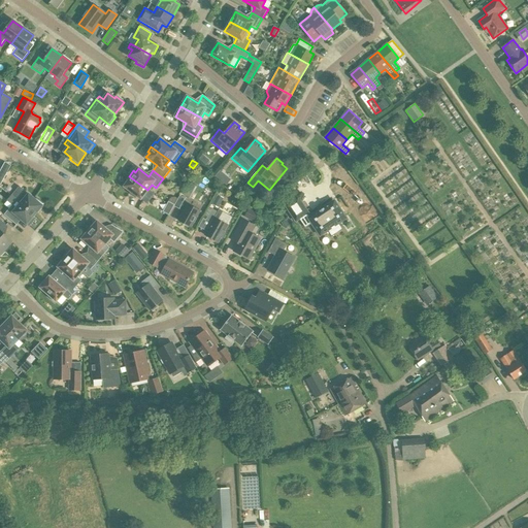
[(220,170),(216,176),(221,180),(226,175),(220,170)]
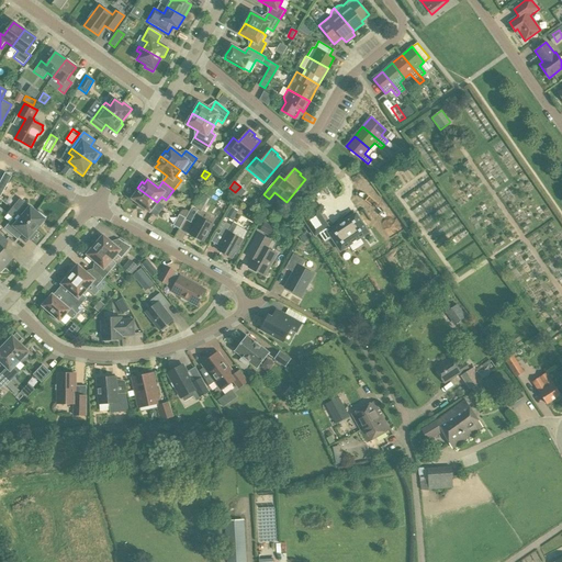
[(159,203),(157,202),(137,188),(134,193),(135,194),(132,199),(139,204),(137,205),(144,210),(145,209),(157,217),(160,213),(155,209),(159,203)]
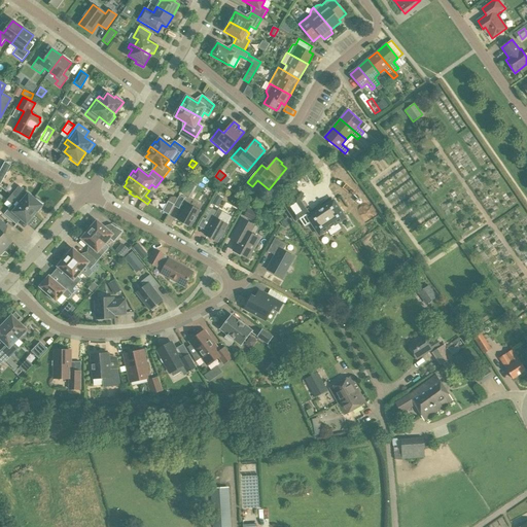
[(379,213),(358,185),(349,191),(354,199),(349,202),(365,223),(379,213)]
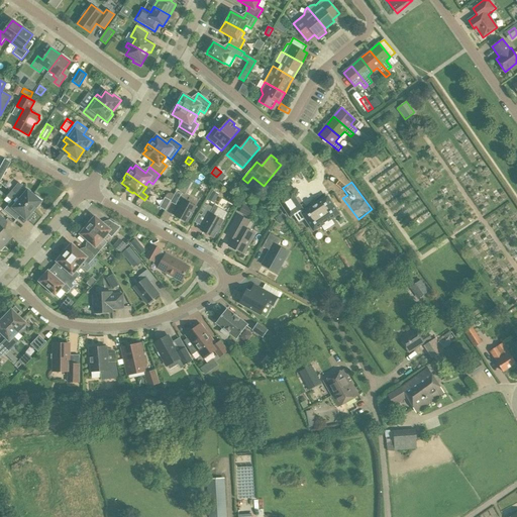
[(34,196),(19,183),(11,192),(20,199),(33,211),(43,200),(36,194),(34,196)]
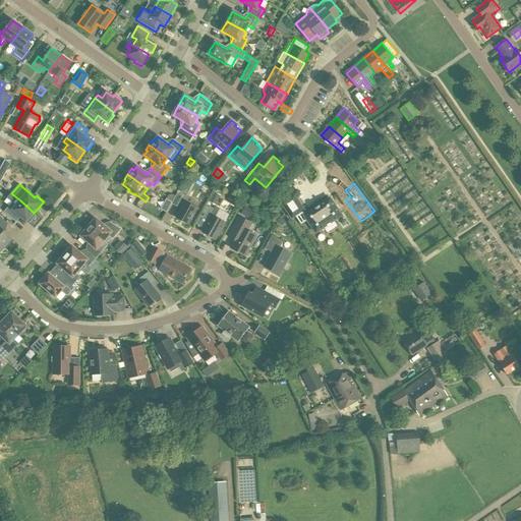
[(172,203),(172,204),(177,207),(183,195),(177,192),(175,196),(172,203)]
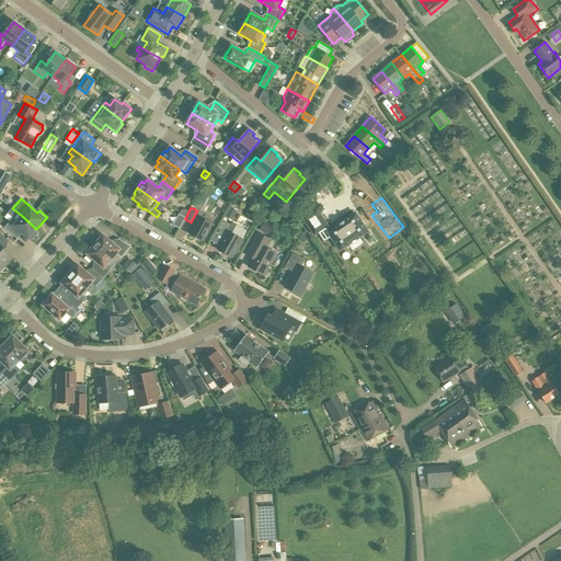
[(238,210),(231,207),(226,217),(232,220),(238,210)]
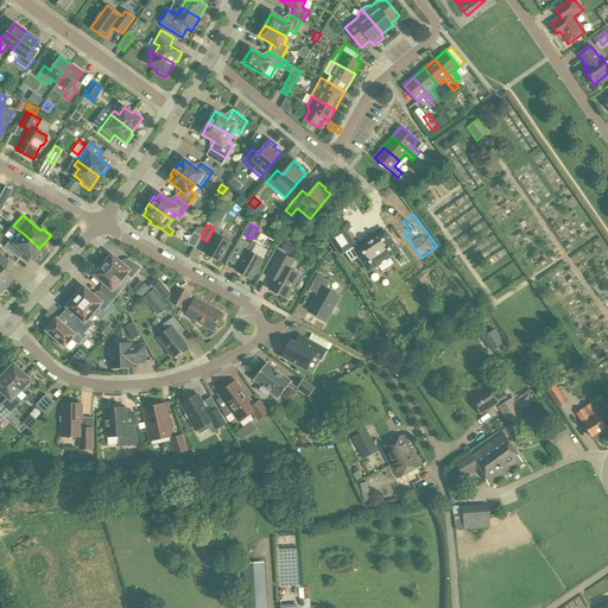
[(356,251),(354,246),(355,246),(343,228),(329,238),(341,254),(346,252),(352,261),(359,257),(369,271),(378,265),(382,271),(394,264),(390,257),(398,252),(385,232),(356,251)]
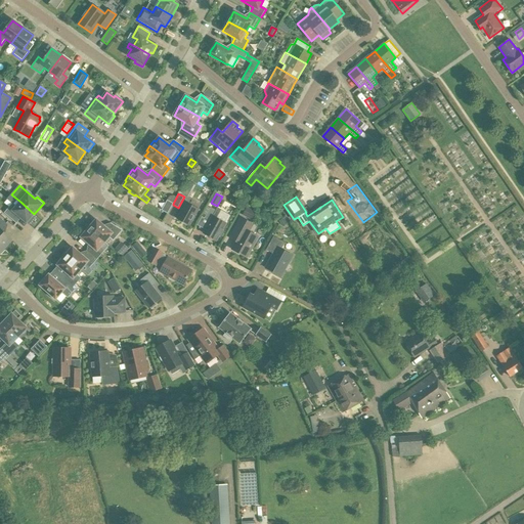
[(173,205),(173,204),(167,201),(162,210),(168,214),(173,205)]
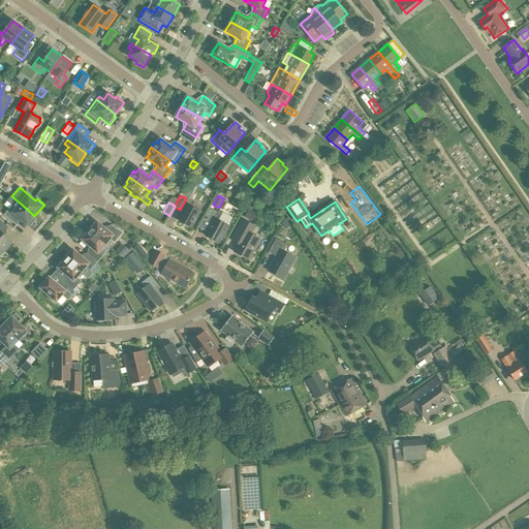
[(33,218),(34,216),(21,204),(16,209),(12,206),(4,215),(14,223),(19,218),(29,226),(35,219),(33,218)]
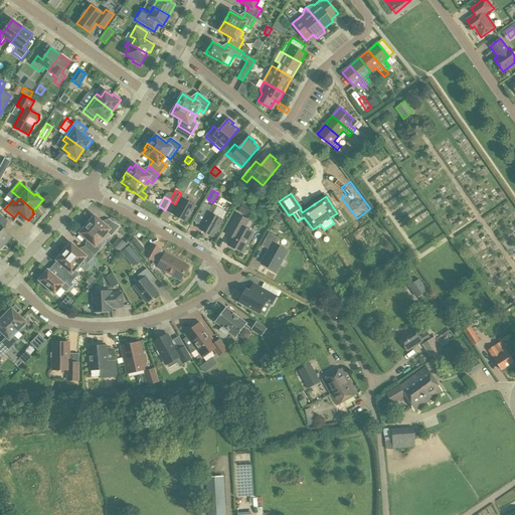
[(186,221),(194,205),(183,199),(174,215),(186,221)]
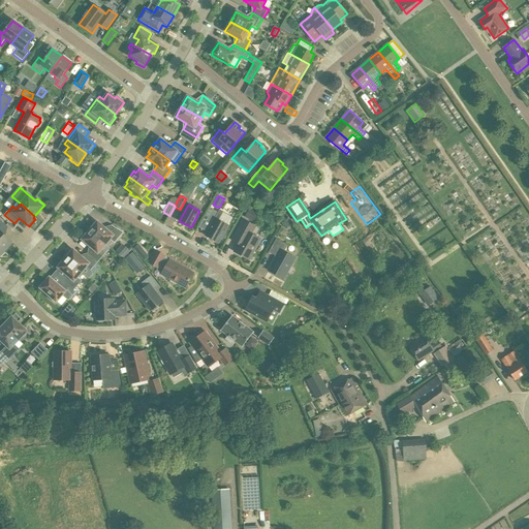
[(254,222),(258,214),(249,209),(245,217),(254,222)]
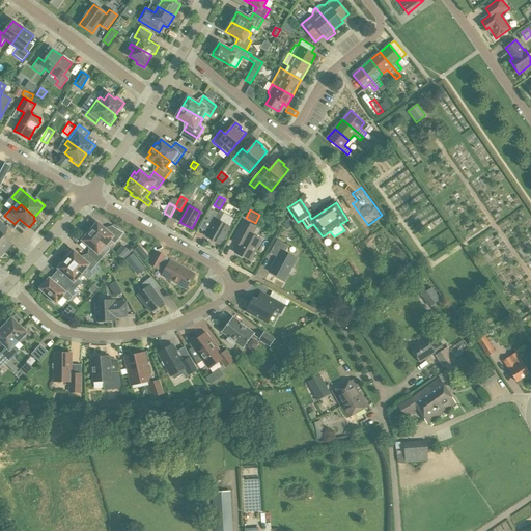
[(219,243),(233,218),(220,211),(219,214),(214,211),(207,221),(213,224),(206,236),(219,243)]
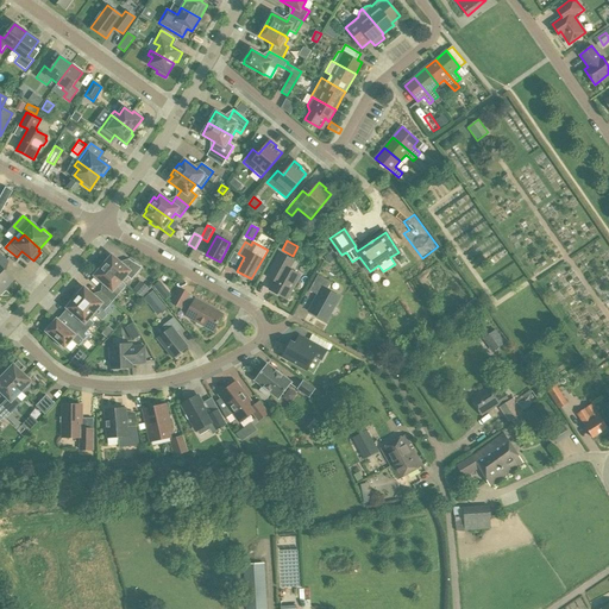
[(0,284),(6,290),(11,286),(10,284),(13,280),(2,269),(8,262),(0,252),(0,284)]
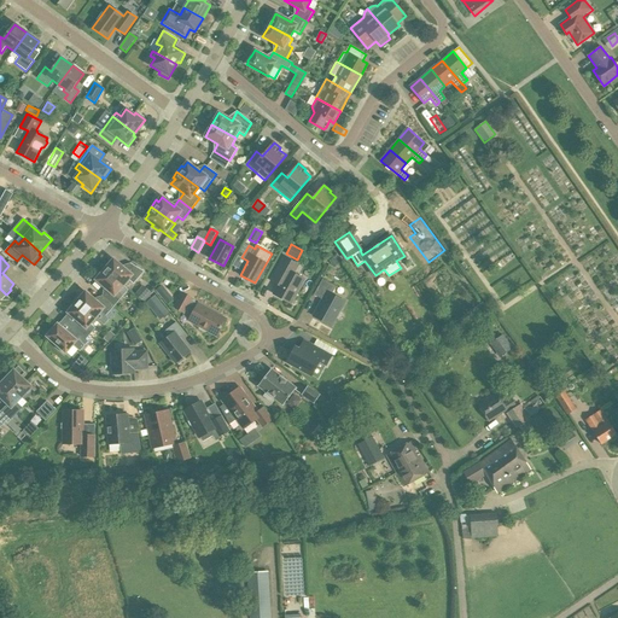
[(284,256),(270,280),(279,285),(274,293),(291,303),(304,279),(295,273),(299,264),(284,256)]
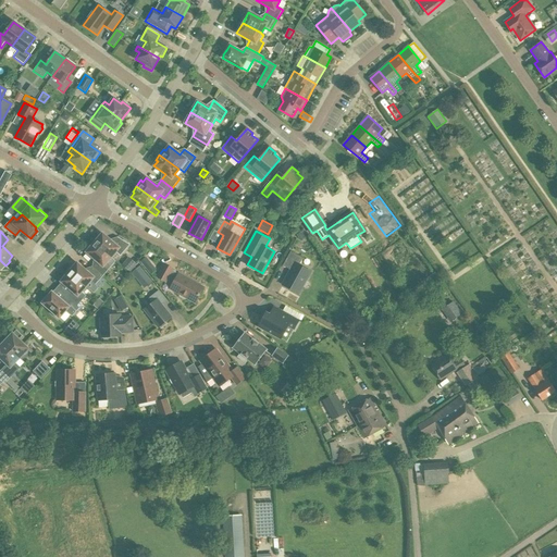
[(93,242),(111,257),(115,252),(120,256),(130,245),(118,237),(113,243),(102,234),(99,237),(97,236),(93,242)]
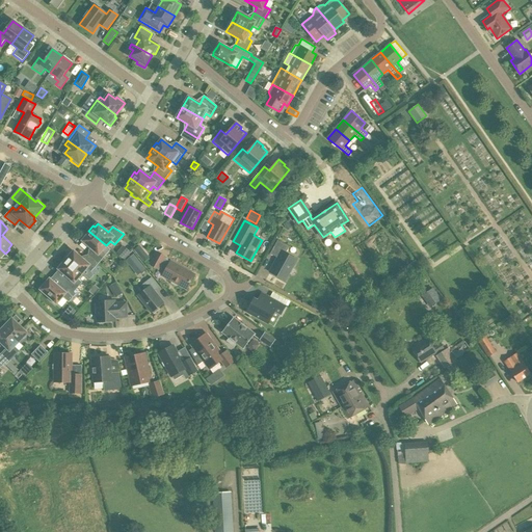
[(102,250),(106,245),(88,231),(84,236),(86,237),(82,241),(92,249),(88,255),(99,264),(106,255),(102,250)]
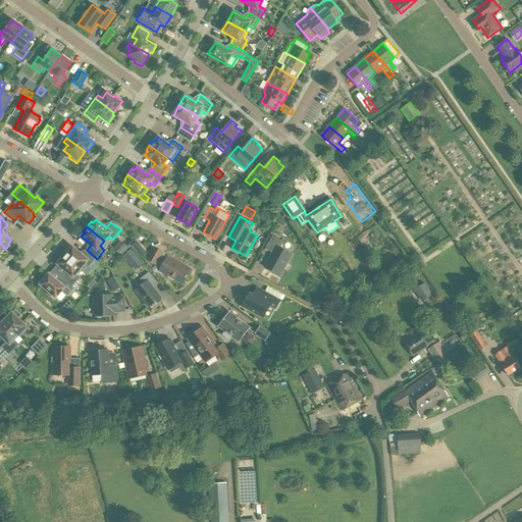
[(279,275),(291,255),(279,249),(283,242),(272,236),(265,249),(272,253),(264,267),(279,275)]
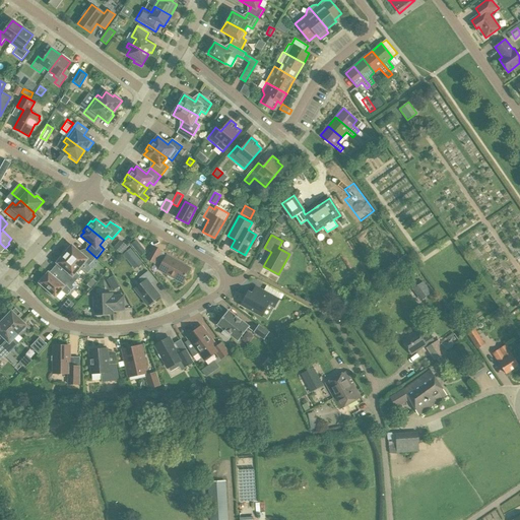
[(140,256),(146,251),(137,240),(131,245),(140,256)]
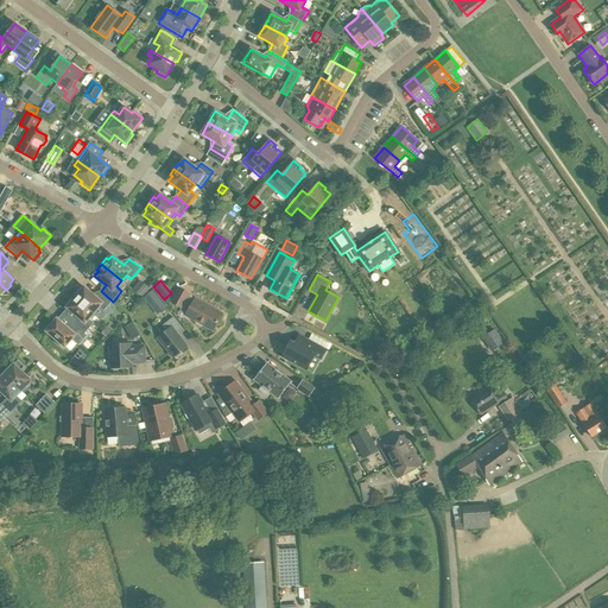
[(113,302),(101,291),(96,297),(84,287),(81,291),(78,290),(74,296),(94,312),(99,308),(103,311),(113,302)]
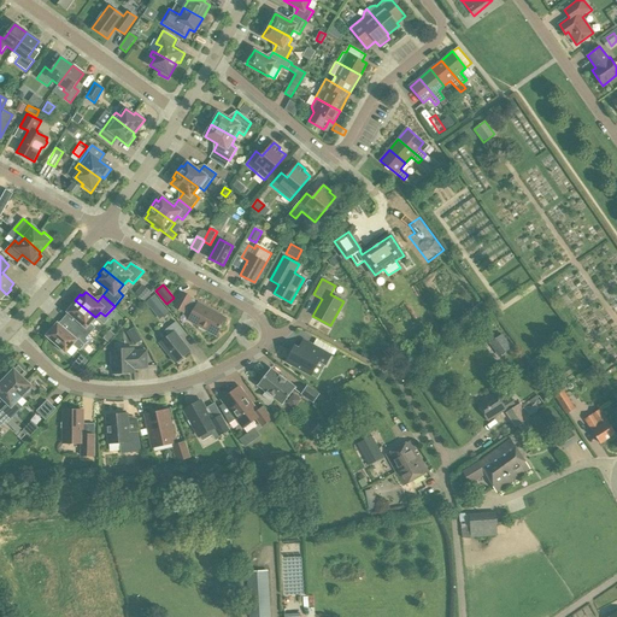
[(225,318),(198,304),(191,299),(192,298),(182,293),(175,307),(183,312),(184,311),(192,315),(189,319),(198,325),(199,328),(205,331),(207,330),(216,335),(225,318)]
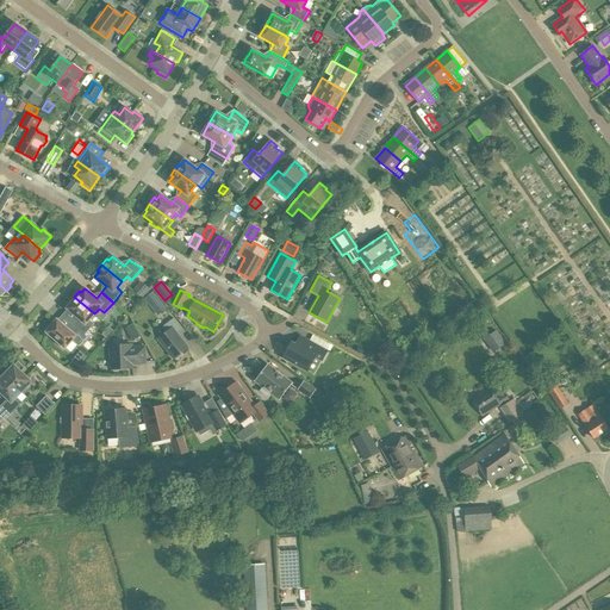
[(155,313),(165,305),(153,291),(144,299),(155,313)]
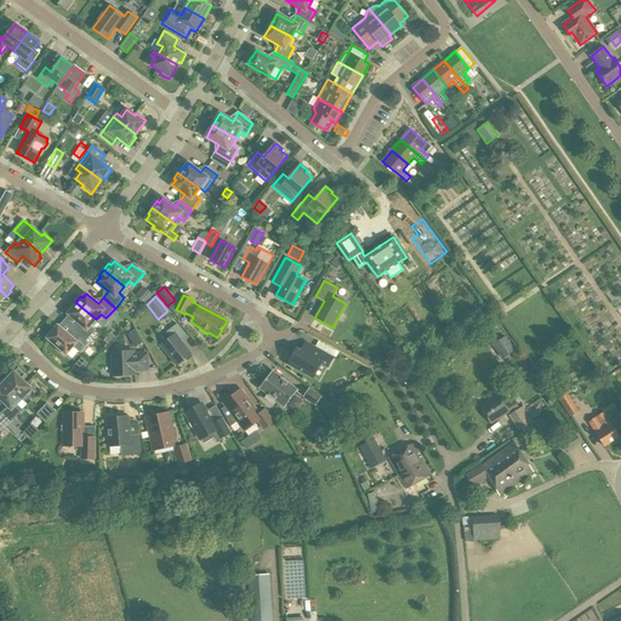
[(91,325),(96,319),(75,302),(70,308),(73,309),(68,314),(80,324),(74,330),(86,341),(96,330),(91,325)]
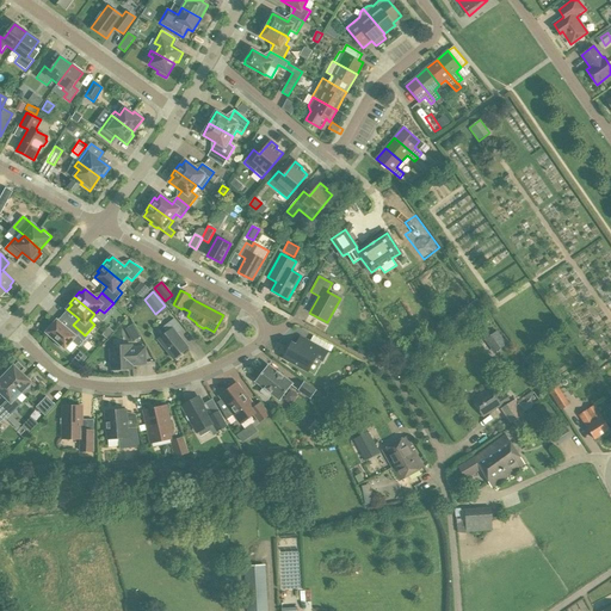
[(174,359),(189,349),(177,334),(183,329),(174,319),(162,327),(167,333),(159,339),(174,359)]
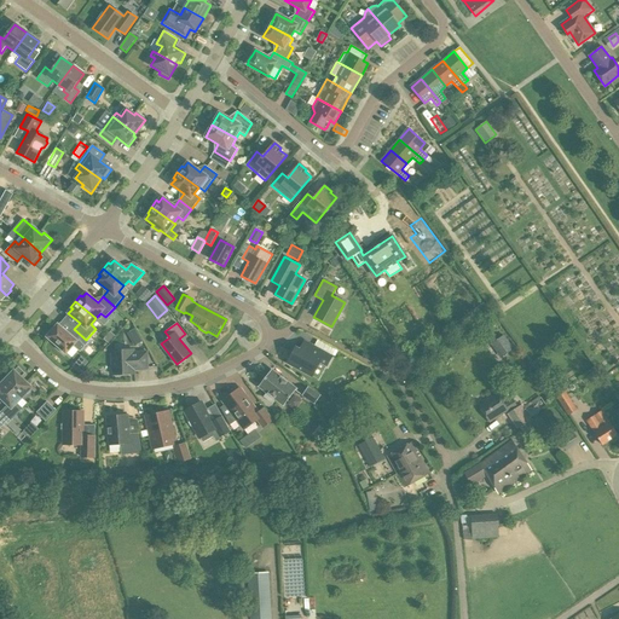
[(88,342),(86,340),(74,329),(69,335),(58,325),(53,330),(52,329),(47,335),(48,336),(47,337),(58,347),(57,348),(63,353),(65,352),(67,353),(73,346),(80,352),(88,342)]
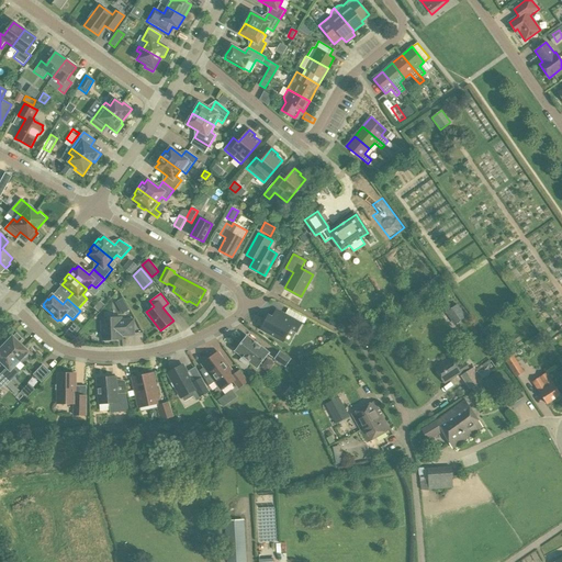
[(454,325),(467,317),(457,304),(446,313),(454,325)]
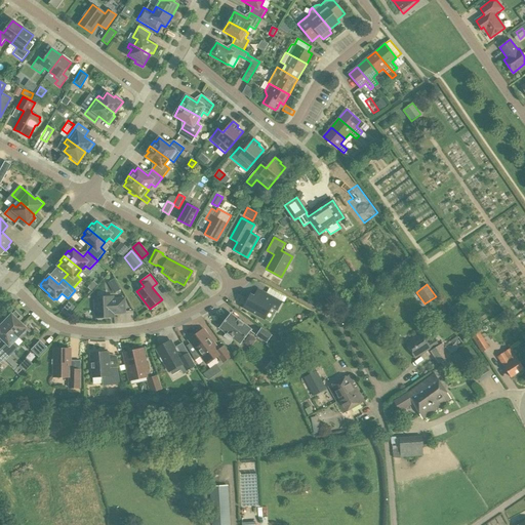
[(281,301),(267,293),(263,301),(251,295),(244,308),(265,319),(271,307),(277,310),(281,301)]
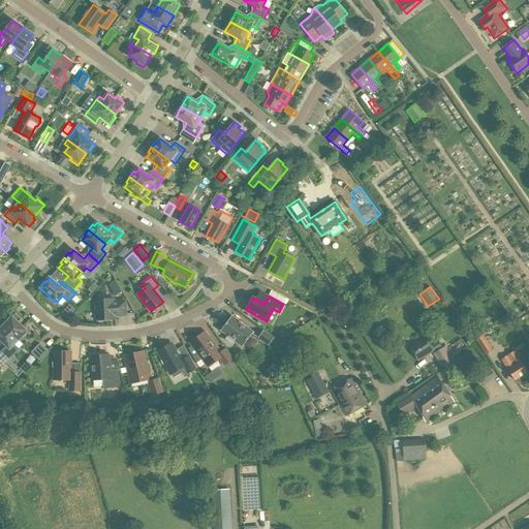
[(114,302),(114,299),(95,300),(96,320),(97,320),(99,322),(101,322),(103,320),(115,319),(115,316),(126,315),(125,301),(114,302)]
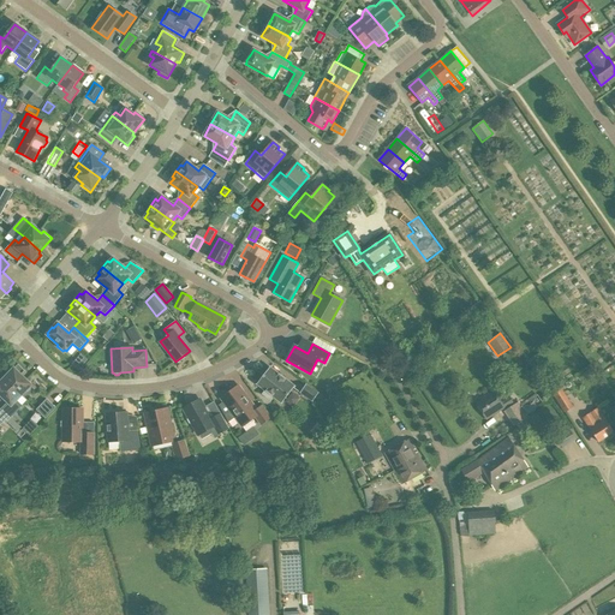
[(81,353),(72,364),(79,370),(88,359),(81,353)]
